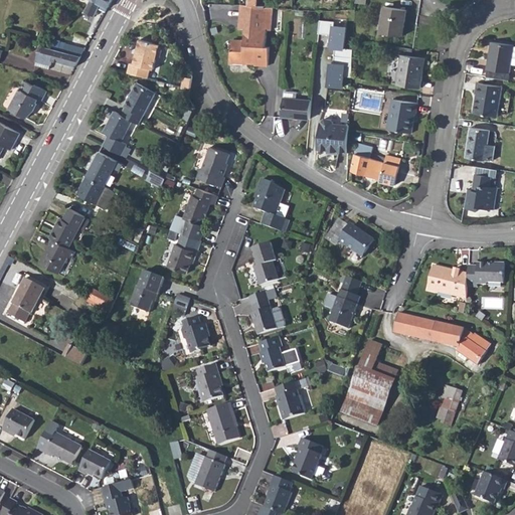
[(89,0),(89,1),(83,13),(93,17),(98,9),(105,12),(111,0),(89,0)]
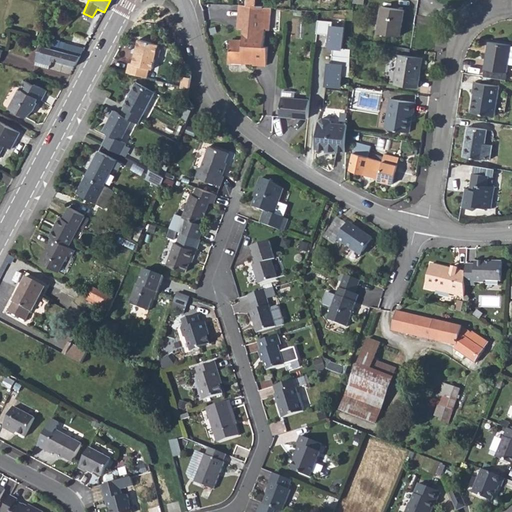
[(236,29),(244,29),(266,31),(270,32),(271,8),(255,6),(246,5),(238,5),(236,29)]
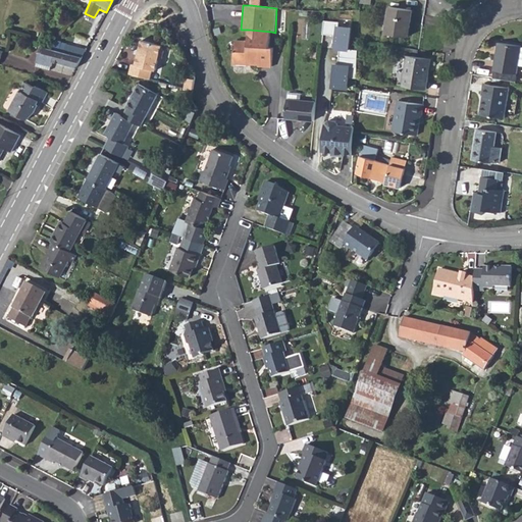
[(389,7),(386,34),(408,37),(412,10),(389,7)]
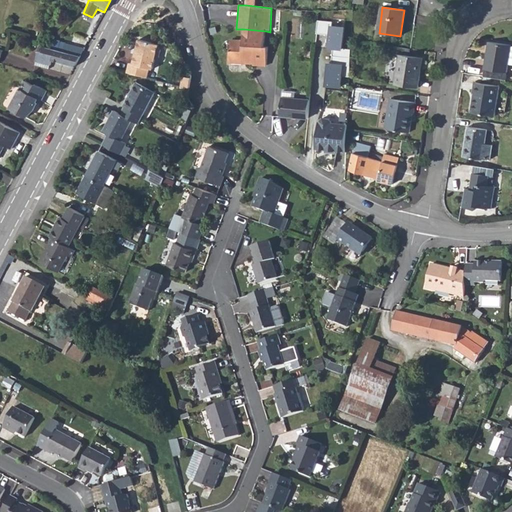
[(341,78),(350,78),(351,51),(343,50),(345,29),(332,28),(332,23),(318,22),(316,35),(330,37),(329,49),(333,50),(331,65),(328,65),(326,87),(340,88),(341,78)]
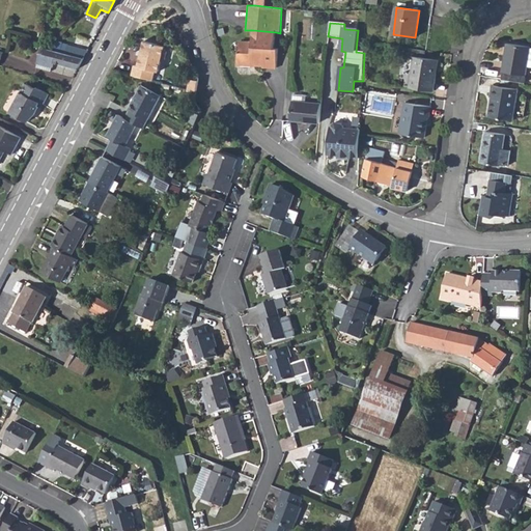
[(240,43),(239,63),(251,64),(251,65),(262,66),(262,68),(276,70),(278,50),(274,50),(276,32),(253,30),(252,44),(240,43)]
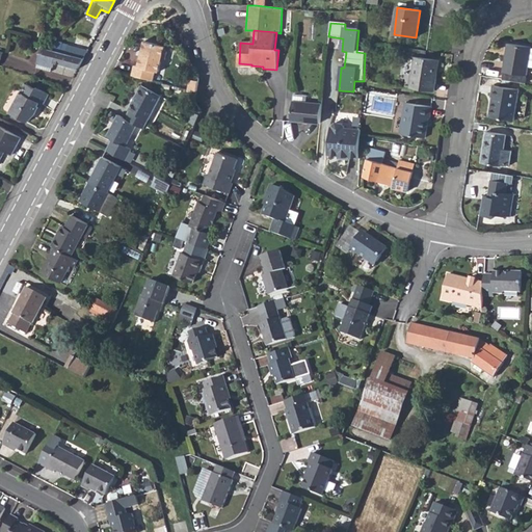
[(135,61),(133,72),(154,77),(156,68),(160,69),(163,57),(164,58),(167,56),(169,49),(167,46),(166,46),(166,43),(145,37),(139,62),(135,61)]
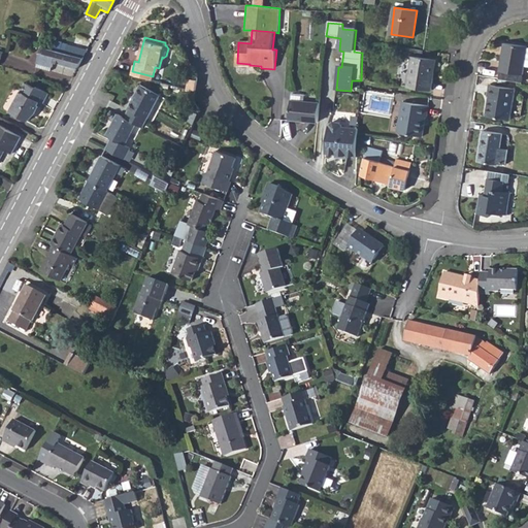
[(67,45),(64,54),(83,59),(87,51),(67,45)]
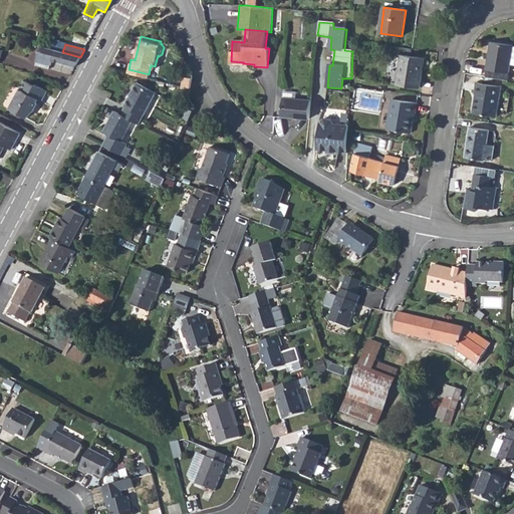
[(490,44),(486,71),(508,74),(510,66),(513,66),(513,49),(511,49),(511,47),(490,44)]
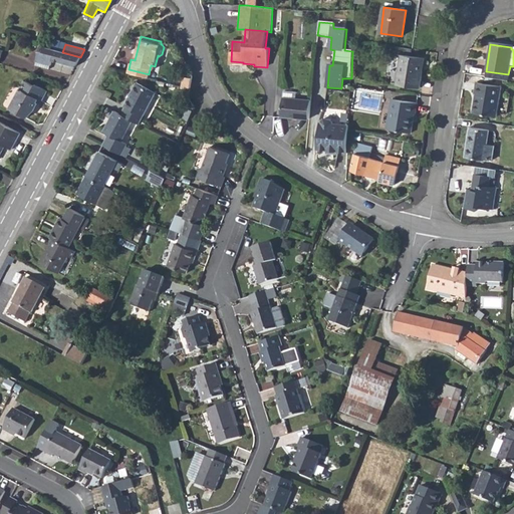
[(38,52),(36,62),(50,66),(51,61),(74,67),(80,57),(62,52),(47,48),(40,46),(38,52)]
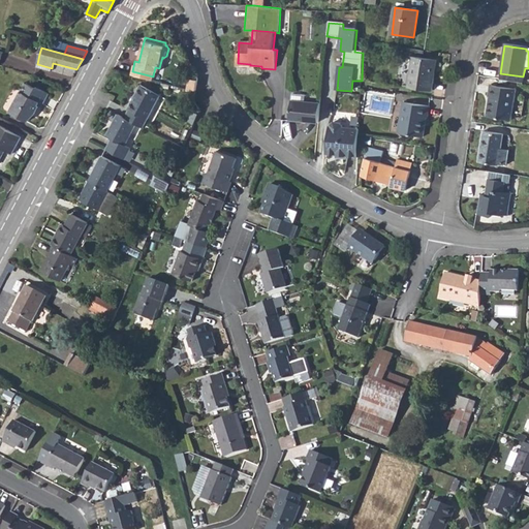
[(409,87),(416,88),(421,58),(413,57),(409,87)]
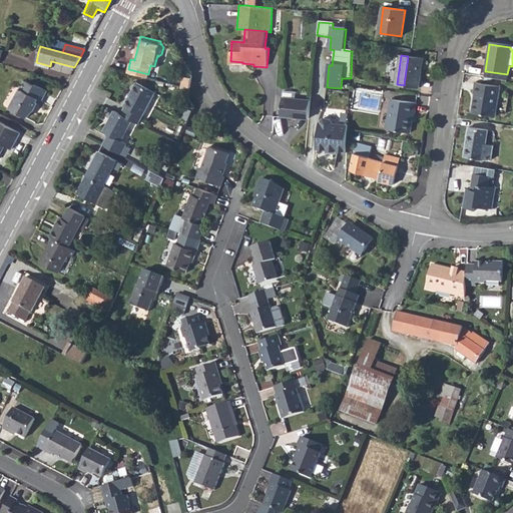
[(408,56),(404,85),(420,87),(424,58),(408,56)]
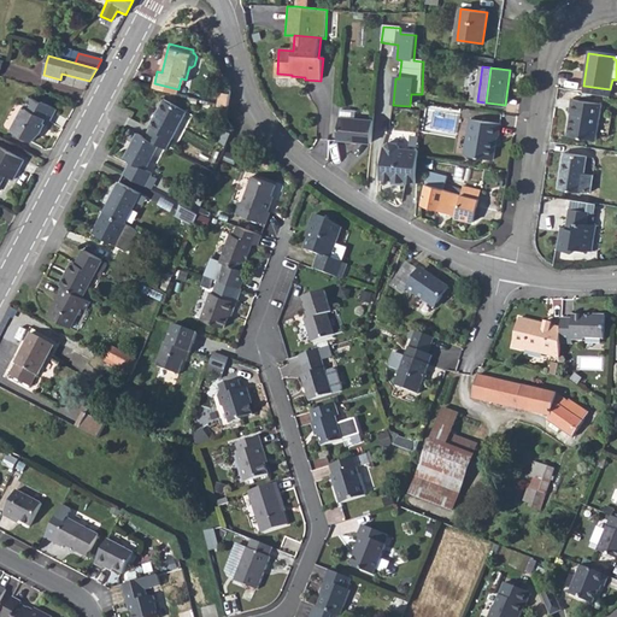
[(609,98),(610,89),(583,86),(582,94),(609,98)]
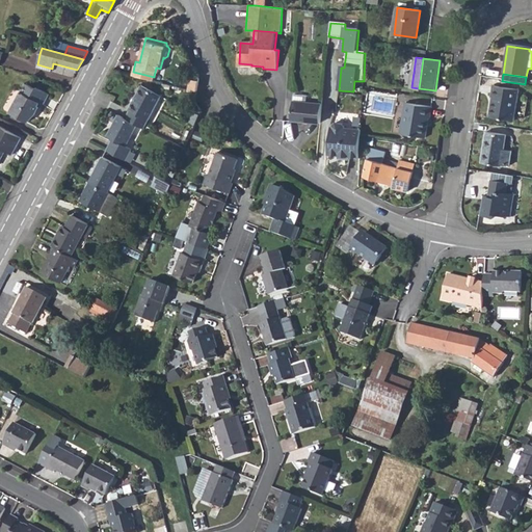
[(187,86),(194,88),(197,78),(190,76),(187,86)]
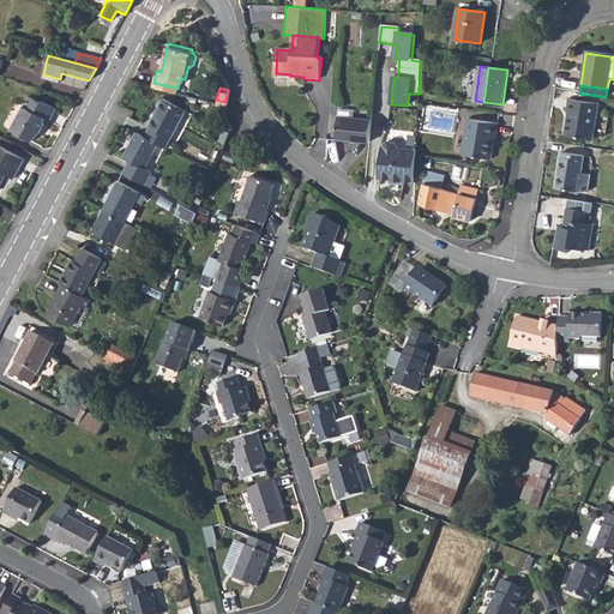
[(151,124),(146,132),(160,139),(168,143),(187,107),(164,95),(150,122),(151,124)]
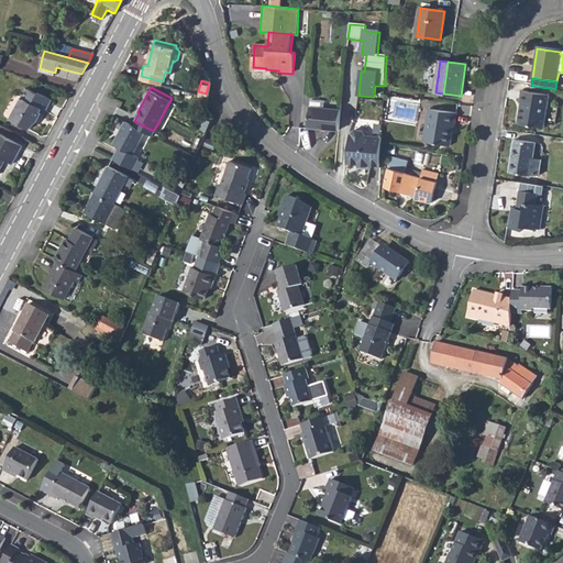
[(15,111),(12,117),(13,120),(30,129),(39,120),(37,120),(39,118),(42,111),(45,113),(53,99),(40,92),(39,94),(30,89),(18,110),(15,111)]
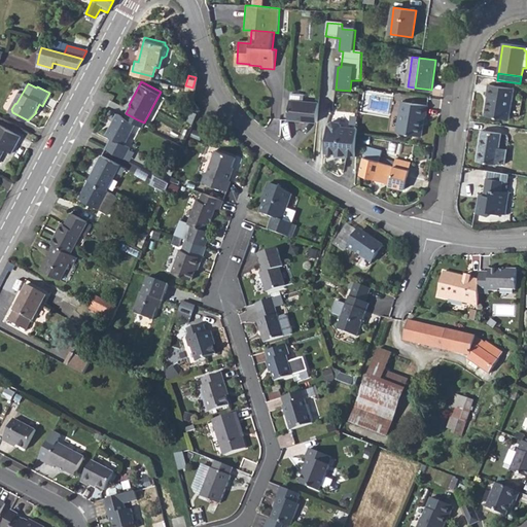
[(487,98),(484,117),(510,120),(514,91),(487,86),(486,97),(487,98)]
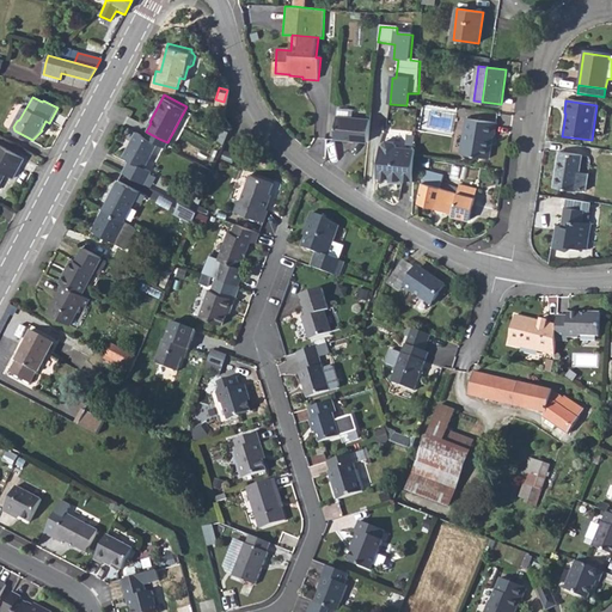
[(336,139),(368,141),(371,118),(337,116),(336,139)]
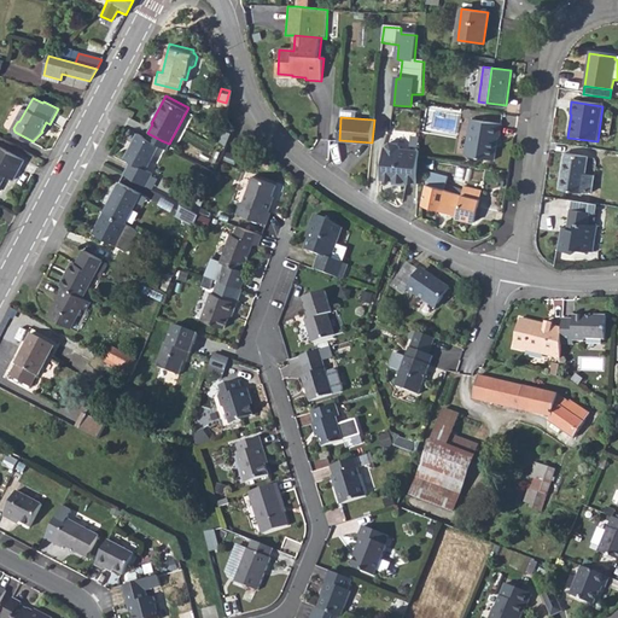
[(470,118),(464,155),(494,159),(497,136),(500,136),(501,123),(470,118)]
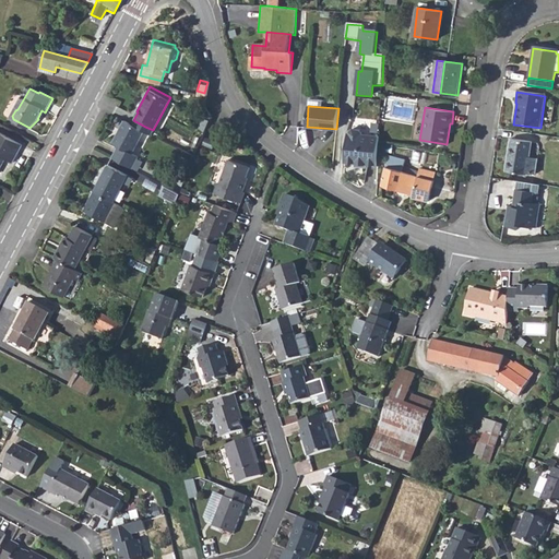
[(198,126),(203,129),(209,117),(203,115),(198,126)]
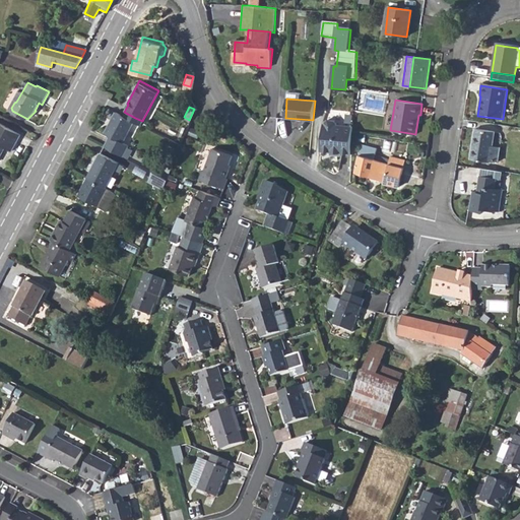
[(111,133),(106,143),(123,153),(129,142),(124,139),(135,118),(124,112),(118,109),(106,130),(111,133)]
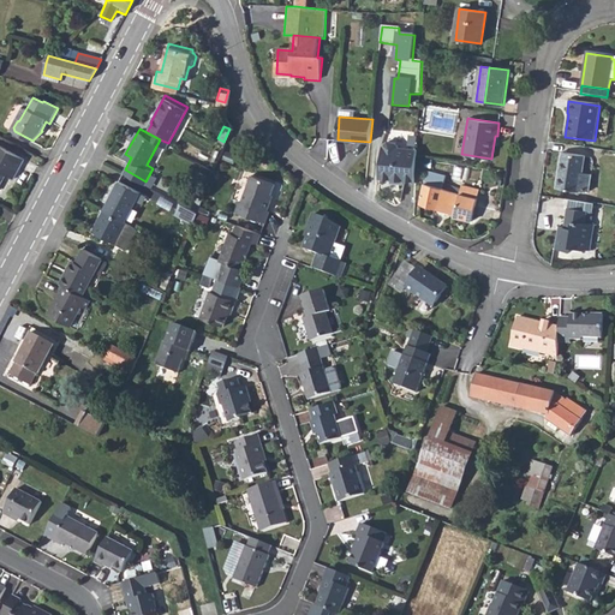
[(404,181),(415,183),(417,155),(417,149),(398,148),(399,145),(395,142),(388,142),(384,144),(384,145),(382,145),(380,175),(382,179),(390,180),(404,181)]
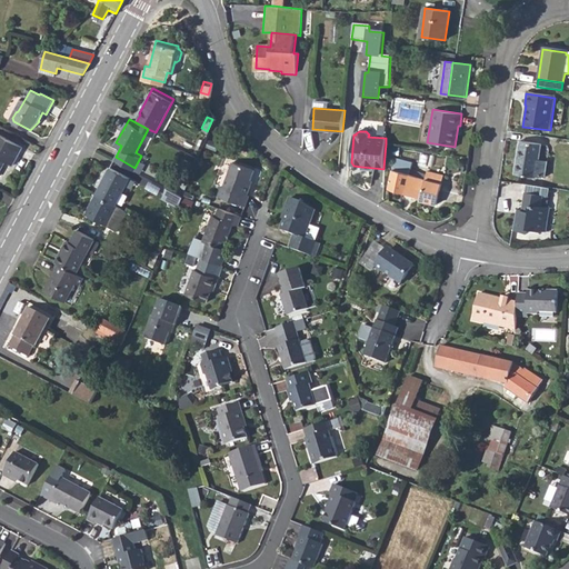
[(0,172),(7,160),(15,165),(23,147),(0,133),(0,172)]
